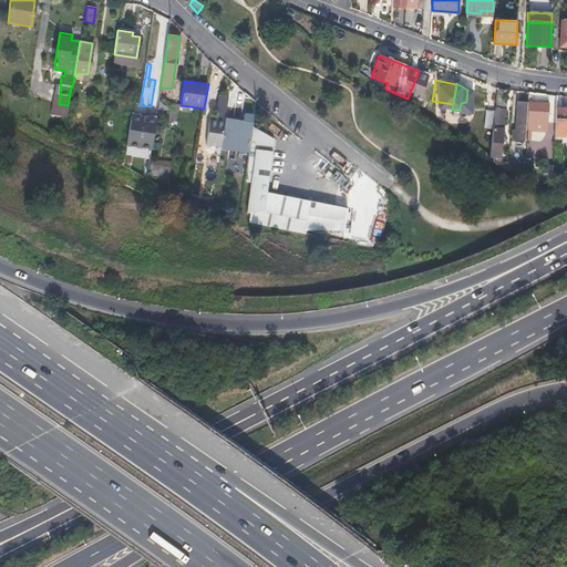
[(504,91),(497,90),(495,109),(493,129),(490,157),(498,158),(505,105),(503,105),(504,91)]
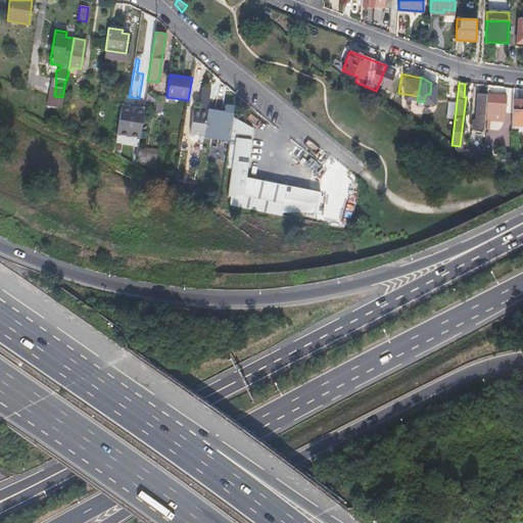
[(507,95),(487,94),(486,105),(490,105),(490,103),(507,103),(507,95)]
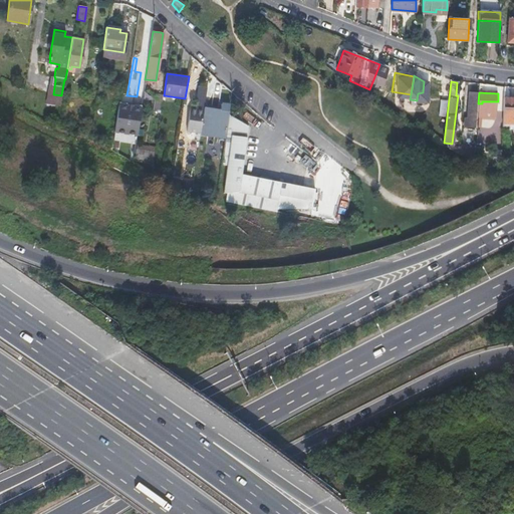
[(162,110),(163,94),(155,93),(154,110),(162,110)]
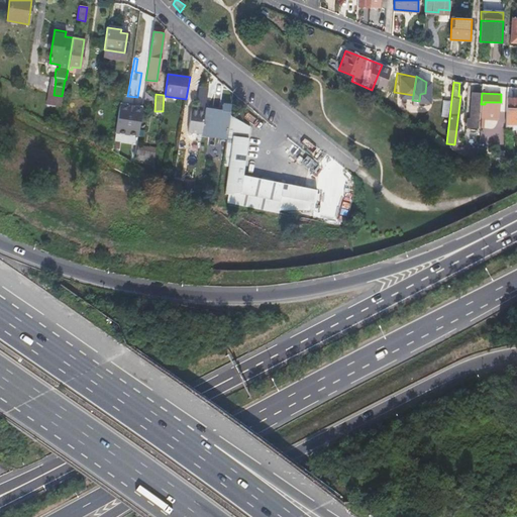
[(470,120),(470,128),(478,128),(480,94),(472,94),(470,120)]
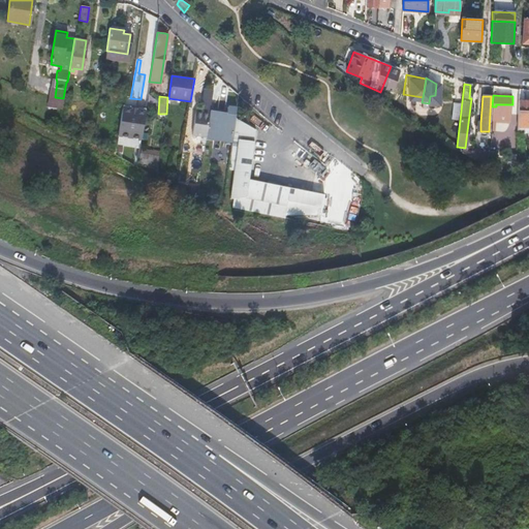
[(460,120),(462,101),(453,100),(452,120),(460,120)]
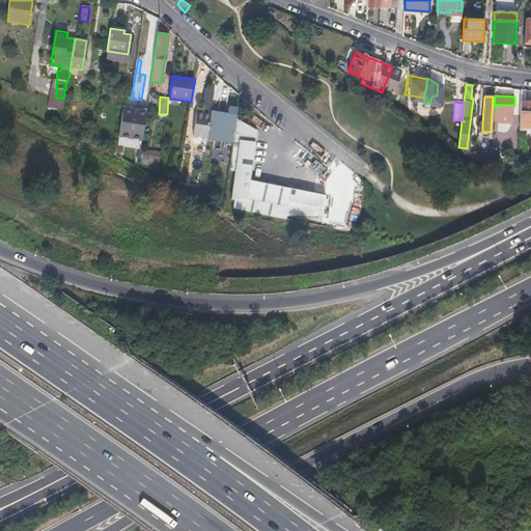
[(524,105),(520,105),(519,128),(523,128),(526,128),(526,121),(530,121),(530,102),(524,102),(524,105)]
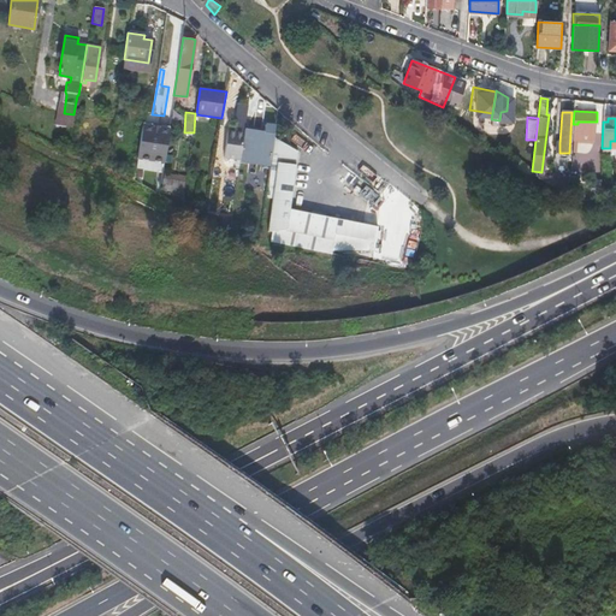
[(165,172),(167,125),(141,124),(138,171),(165,172)]
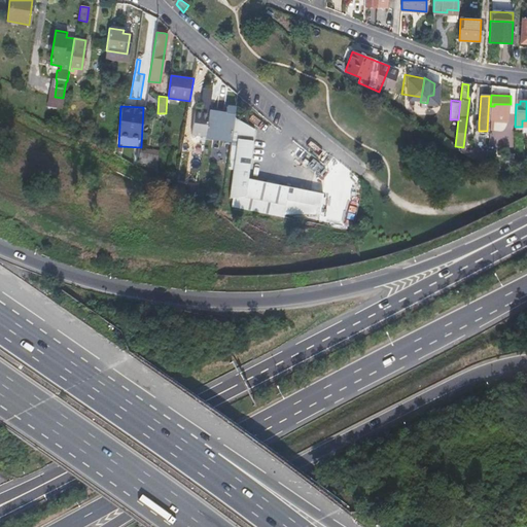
[(220,140),(232,141),(235,119),(237,108),(229,107),(227,113),(223,113),(220,139),(220,140)]
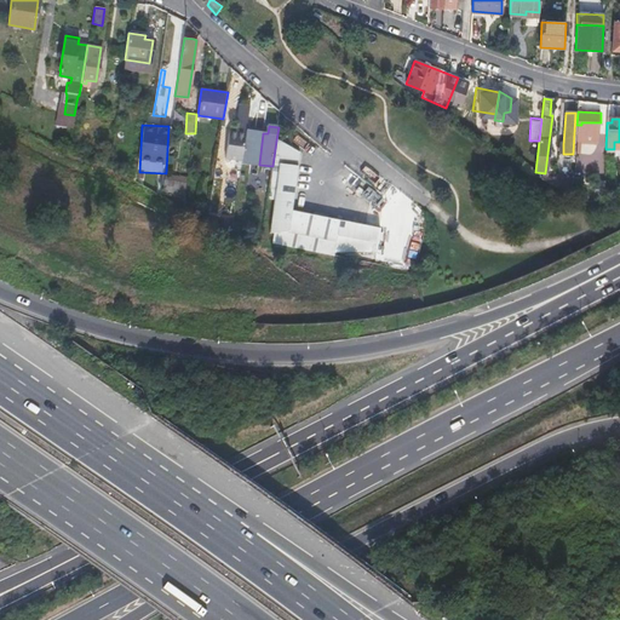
[(245,133),(228,131),(224,159),(241,160),(245,133)]
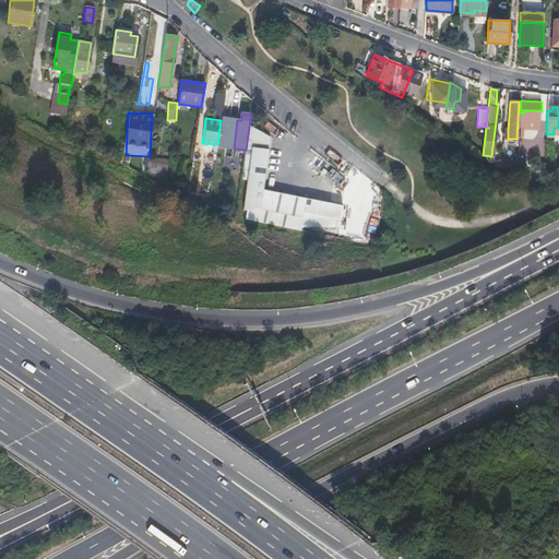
[(234,147),(237,120),(221,118),(221,120),(217,144),(217,145),(234,147)]
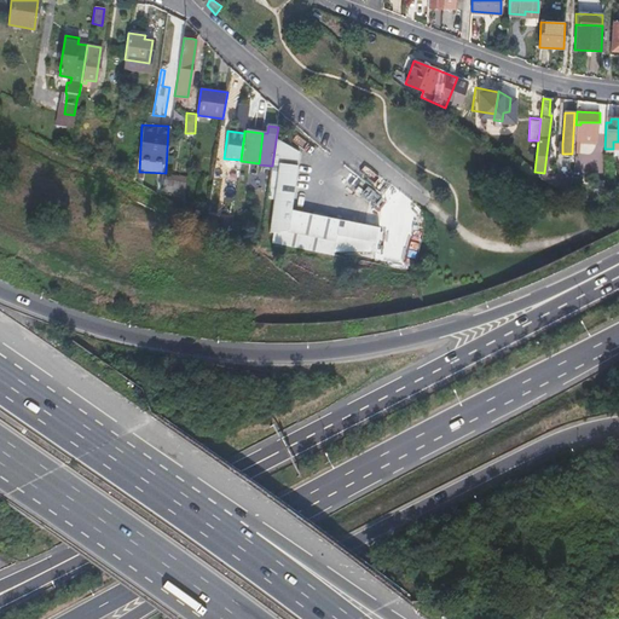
[(276,140),(272,166),(267,200),(275,201),(271,233),(273,233),(272,242),(299,249),(335,255),(339,221),(291,213),(288,212),(291,180),(296,181),(300,155),(276,140)]
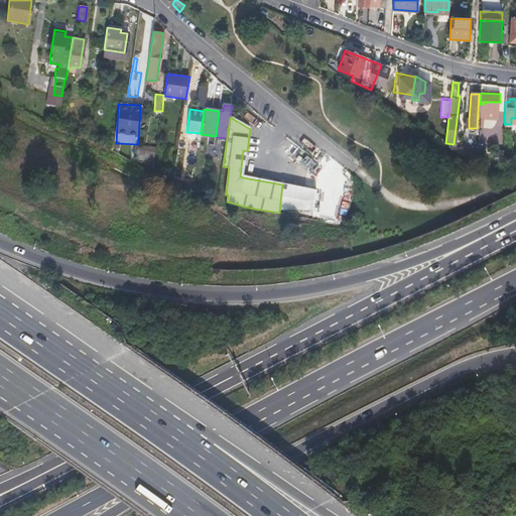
[(135,159),(154,161),(155,147),(137,145),(135,159)]
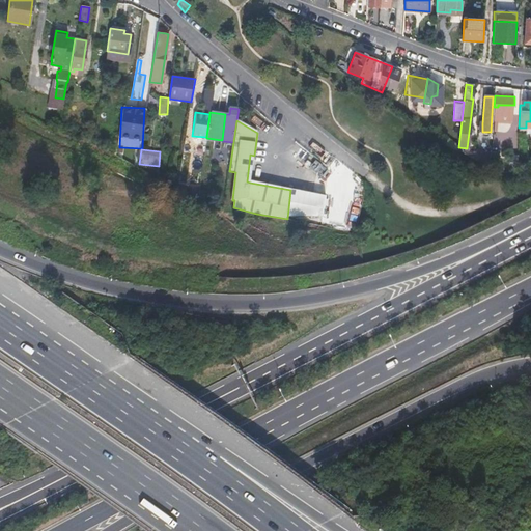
[(475,152),(475,160),(491,162),(492,154),(475,152)]
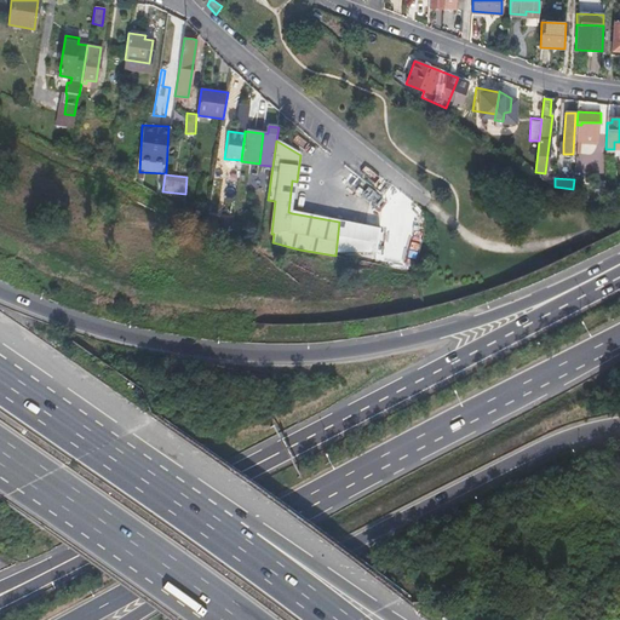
[(391,227),(392,216),(383,214),(380,230),(379,236),(400,240),(401,230),(397,228),(391,227)]
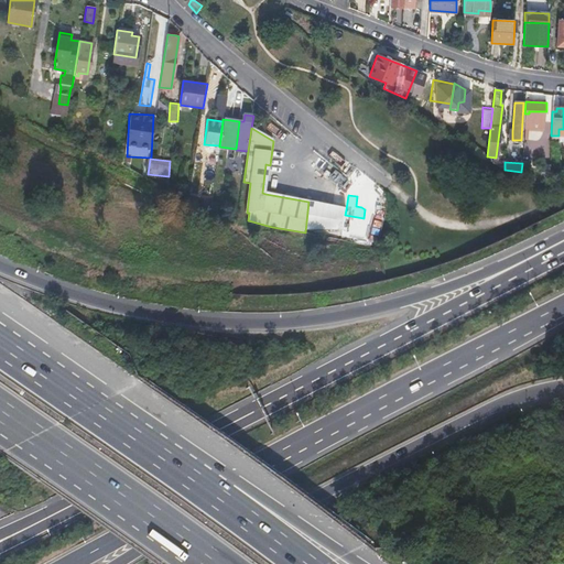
[(190,197),(190,202),(198,208),(199,198),(190,197)]
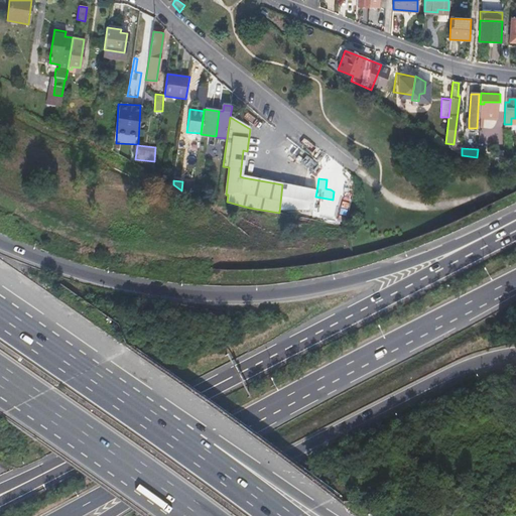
[(316,191),(282,184),(279,213),(313,209),(315,197),(316,191)]
